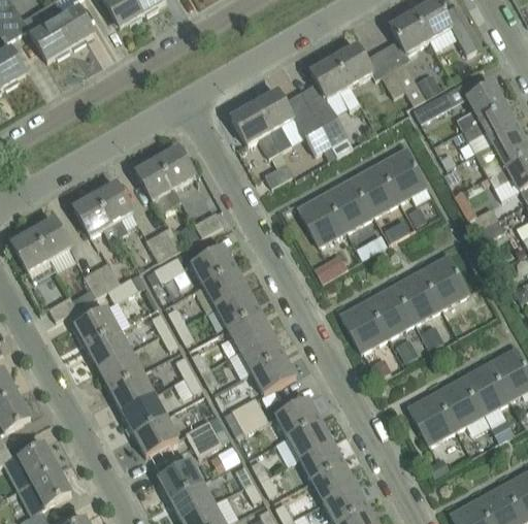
[(28,30),(32,37),(47,63),(57,57),(58,59),(69,53),(68,51),(70,48),(45,7),(24,21),(13,4),(9,6),(6,0),(0,0),(0,9),(17,37),(28,30)]
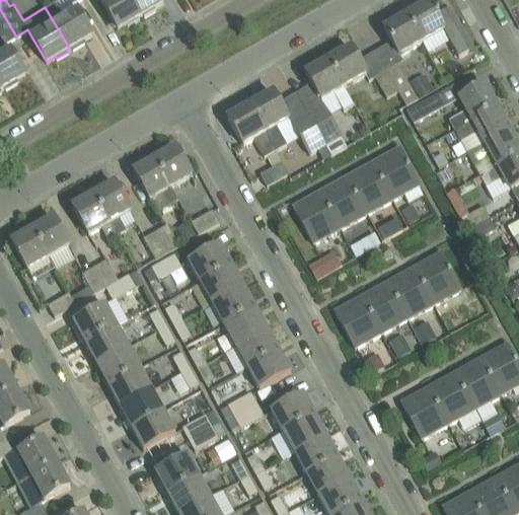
[(138,16),(141,15),(132,0),(109,0),(103,4),(118,28),(127,23),(128,25),(139,18),(138,16)]
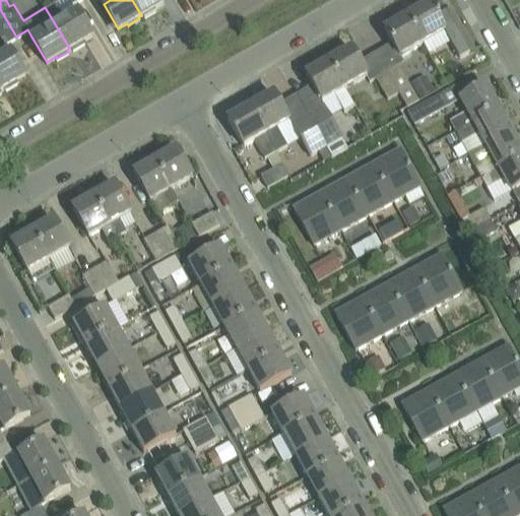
[(132,0),(141,15),(143,13),(144,15),(155,9),(154,7),(164,1),(163,0),(132,0)]
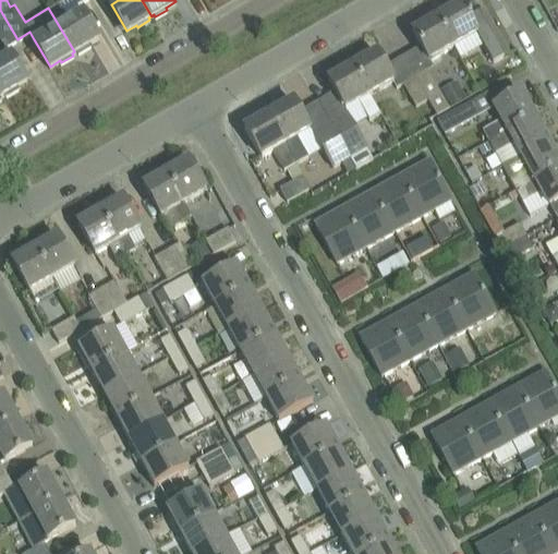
[(99,37),(95,29),(84,10),(69,19),(59,1),(48,8),(74,51),(77,50),(79,52),(91,45),(89,43),(99,37)]
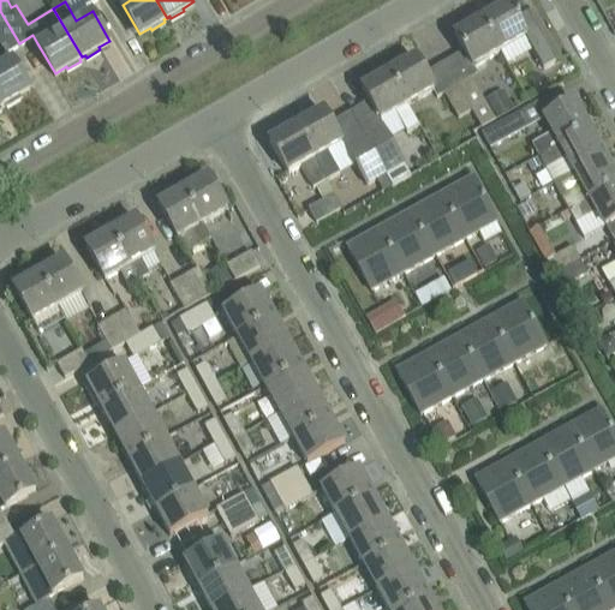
[(507,1),(481,16),(500,49),(525,35),(543,66),(561,57),(533,7),(519,16),(518,15),(517,16),(507,1)]
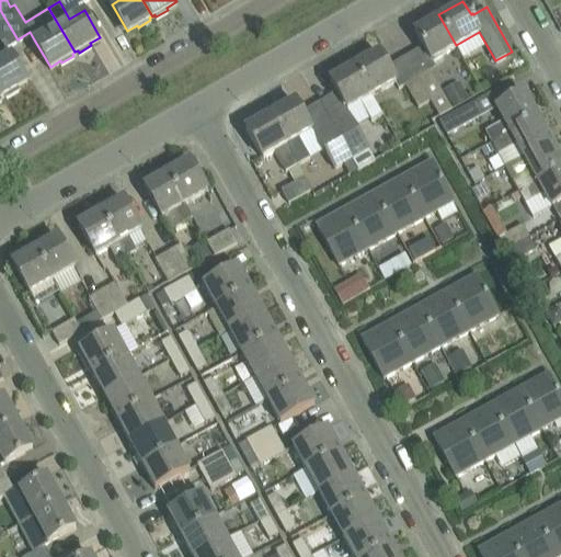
[(0,10),(0,37),(6,46),(18,40),(0,10)]
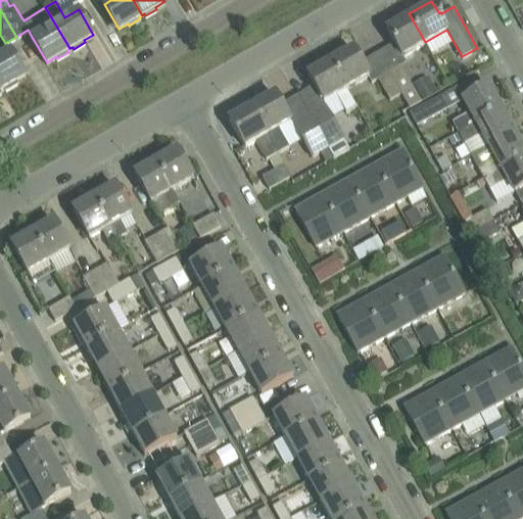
[(386,27),(402,55),(425,42),(409,13),(386,27)]
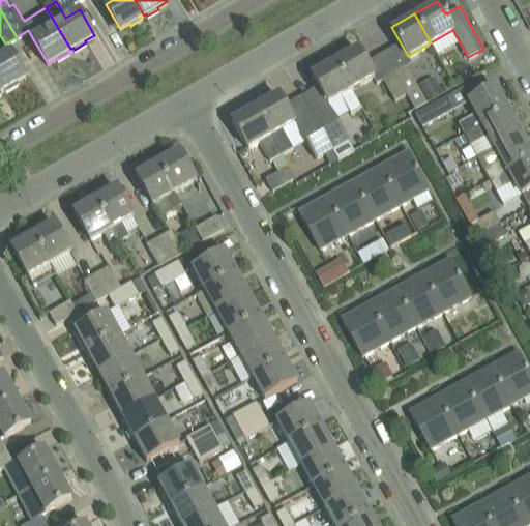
[(351,88),(374,76),(357,47),(334,60),(351,88)]
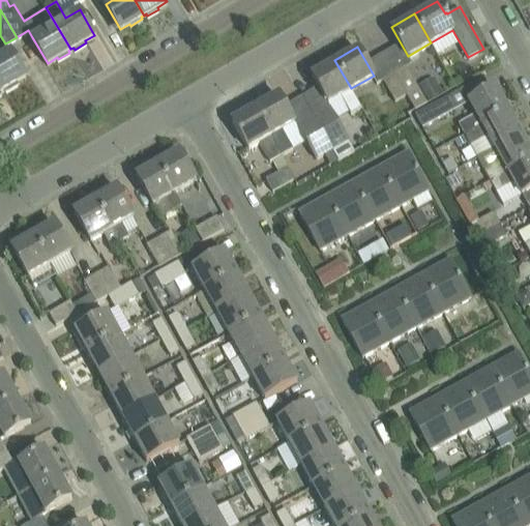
[(0,86),(2,90),(5,88),(6,90),(18,84),(17,81),(26,76),(10,50),(0,56),(0,86)]
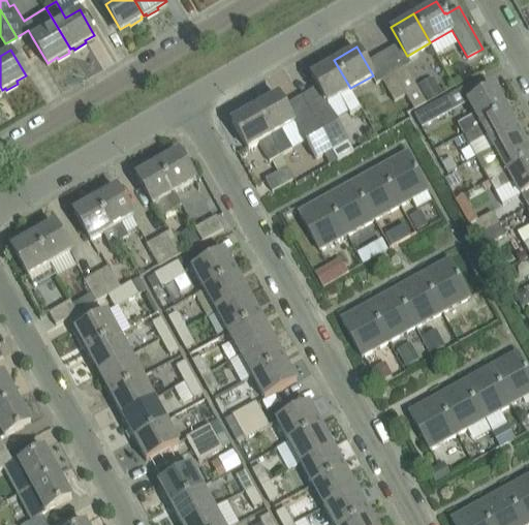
[(360,106),(349,89),(350,88),(334,60),(311,72),(328,101),(340,94),(350,113),(360,106)]
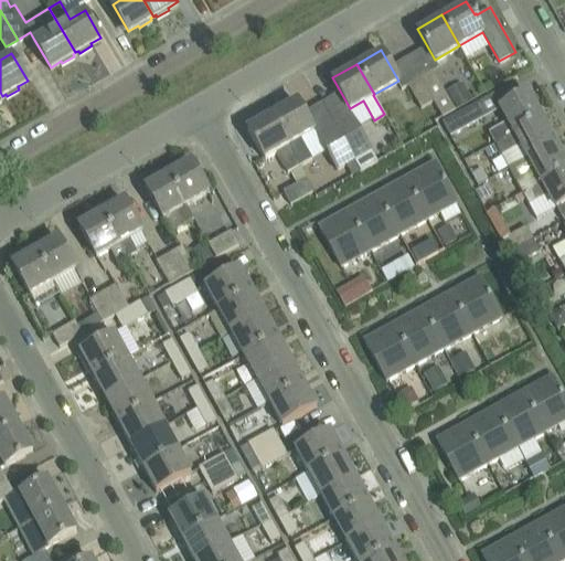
[(433,69),(420,76),(434,98),(443,115),(456,108),(433,69)]
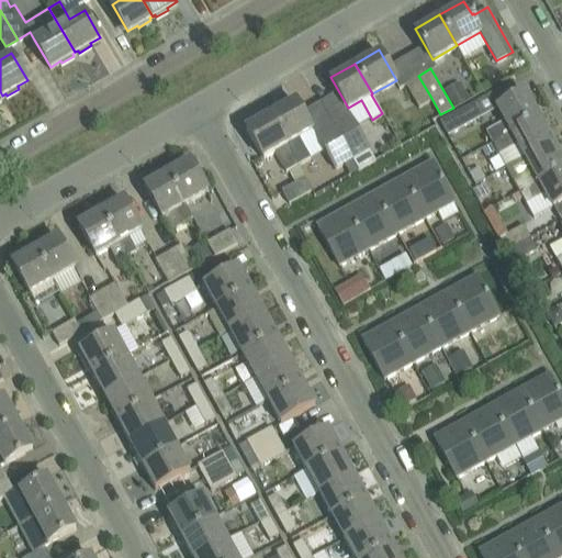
[(431,98),(418,76),(406,82),(418,105),(431,98)]
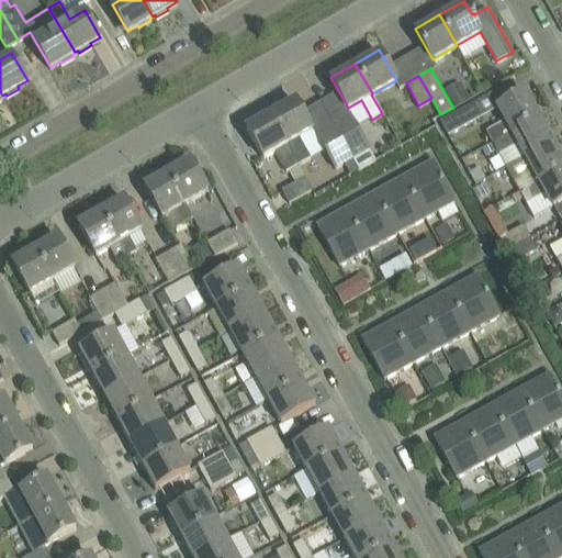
[(482,89),(482,90),(492,85),(492,84),(487,77),(479,82),(482,89)]
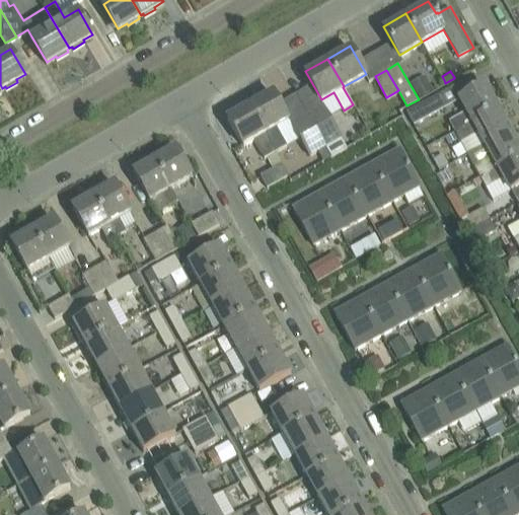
[(432,88),(424,73),(410,81),(419,96),(432,88)]
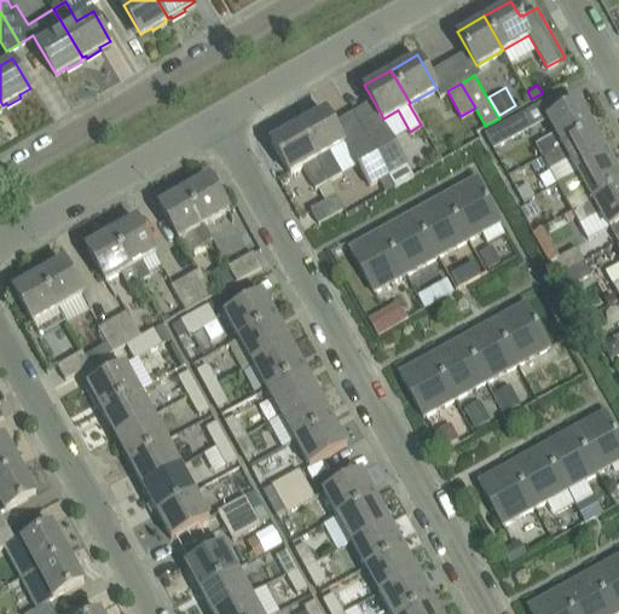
[(593,126),(578,99),(563,108),(549,116),(556,131),(536,143),(542,154),(582,131),(593,126)]
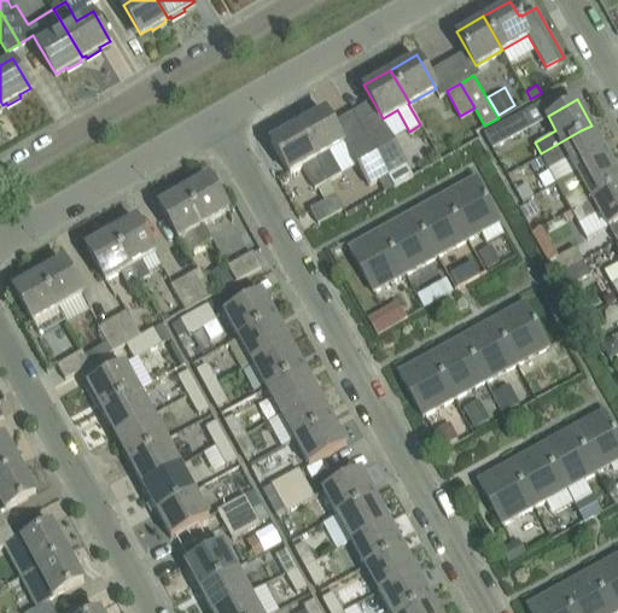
[(297,123),(303,134),(315,155),(328,179),(342,171),(328,150),(343,141),(324,107),(297,123)]
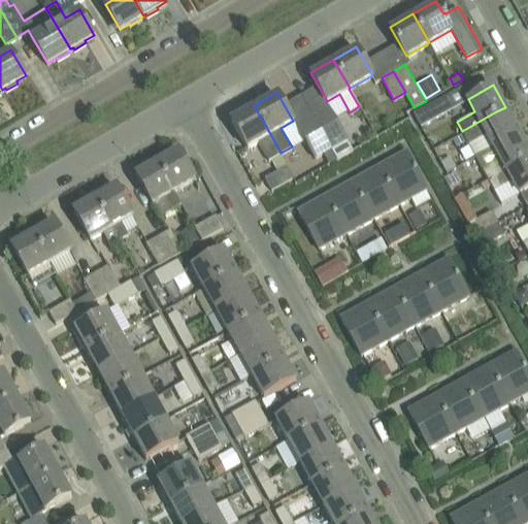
[(447,94),(414,111),(421,125),(455,106),(447,94)]
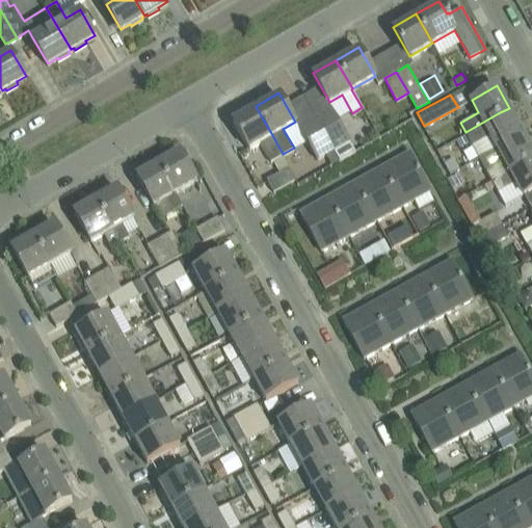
[(271,161),(274,159),(283,154),(271,133),(261,115),(256,106),(233,120),(249,148),(260,141),(271,161)]
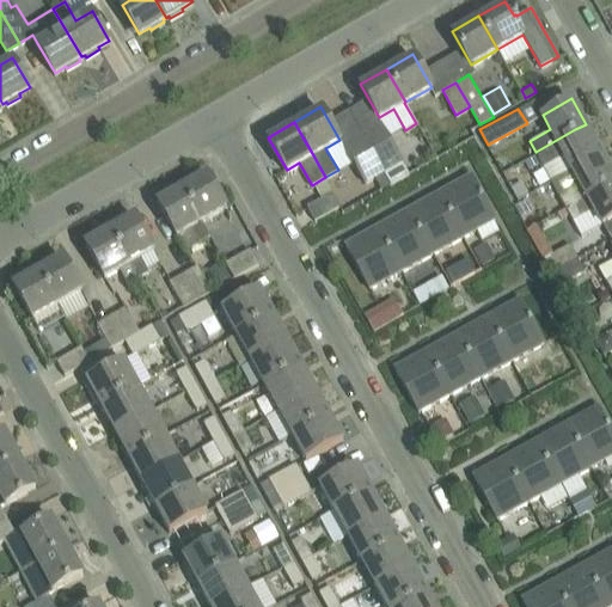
[(403,160),(381,122),(362,133),(390,182),(408,171),(401,160),(403,160)]
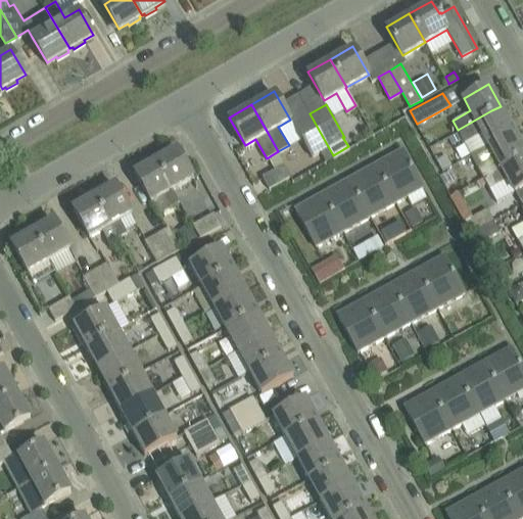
[(464,142),(470,152),(504,134),(513,129),(501,106),(491,110),(458,130),(464,142)]
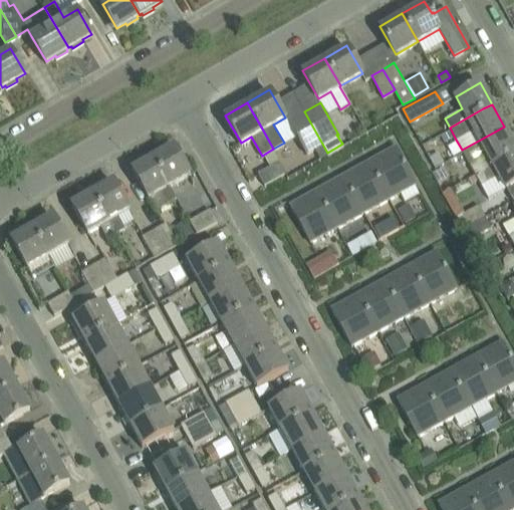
[(307,152),(314,148),(319,157),(327,153),(304,111),(289,120),(307,152)]
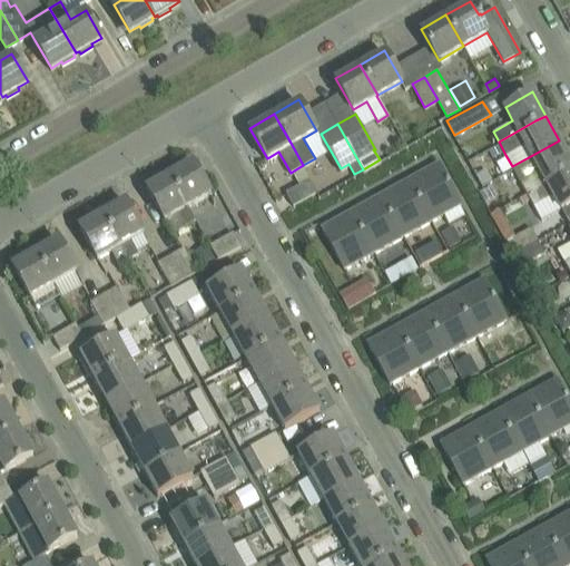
[(549,146),(512,166),(527,192),(563,172),(569,167),(569,160),(559,140),(549,146)]
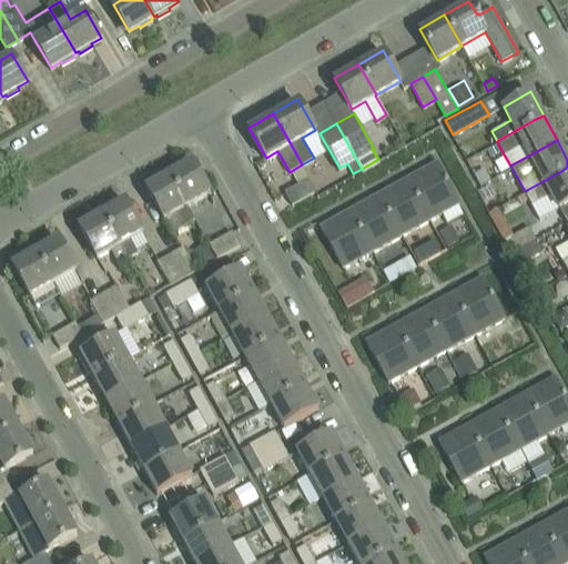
[(492,154),(500,150),(497,143),(487,148),(492,154)]
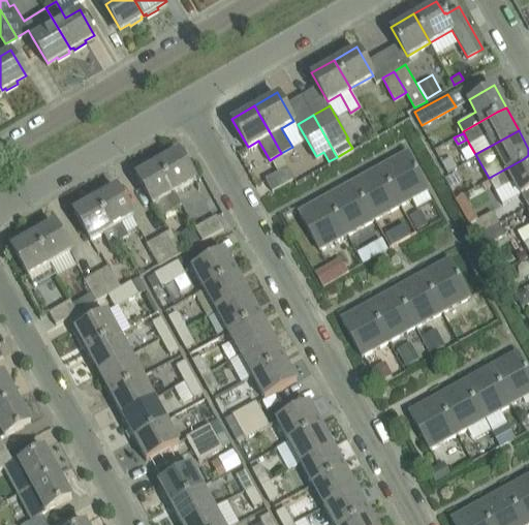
[(158,161),(162,170),(182,204),(183,203),(175,189),(195,178),(179,149),(158,161)]
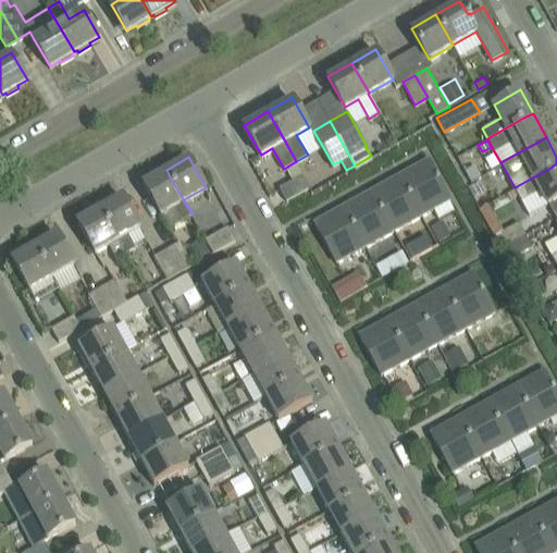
[(448,199),(450,198),(428,158),(399,174),(405,183),(422,214),(433,208),(438,218),(454,209),(448,199)]
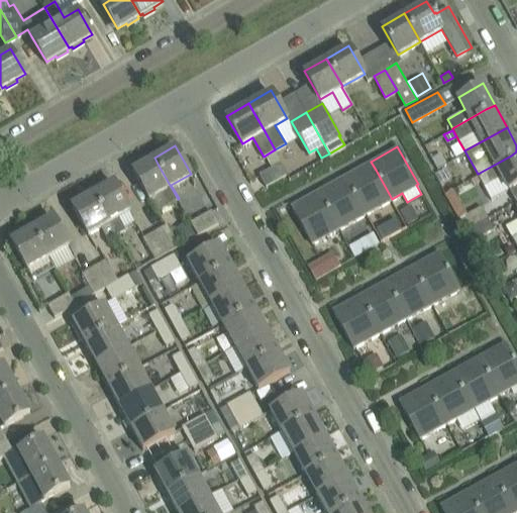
[(275,149),(267,155),(272,166),(281,161),(275,149)]
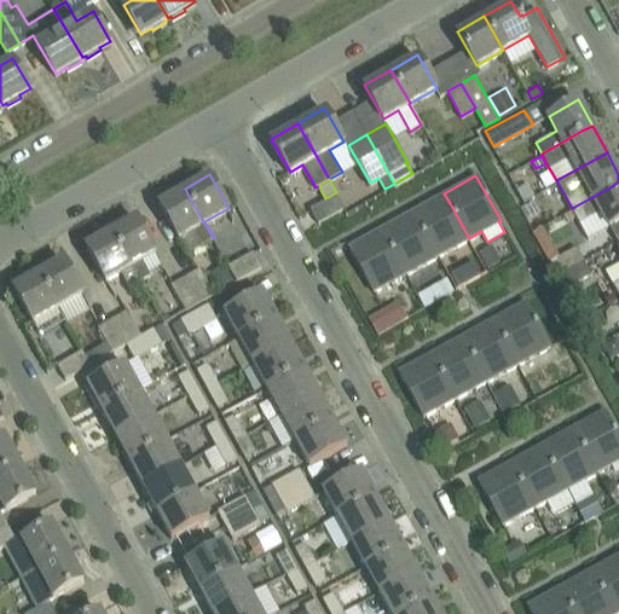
[(534,193),(527,181),(516,187),(524,200),(534,193)]
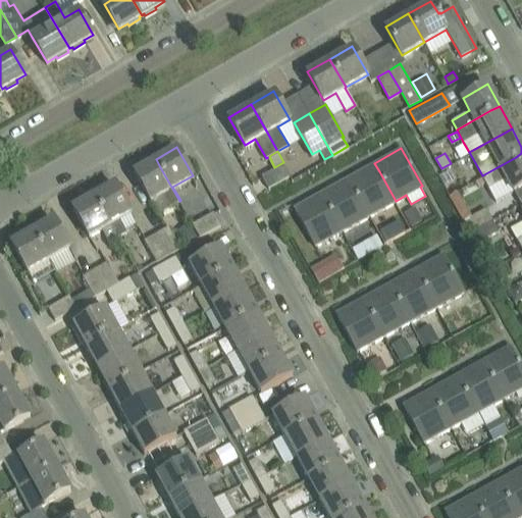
[(521,153),(516,157),(482,175),(488,187),(506,176),(513,190),(521,185),(521,153)]
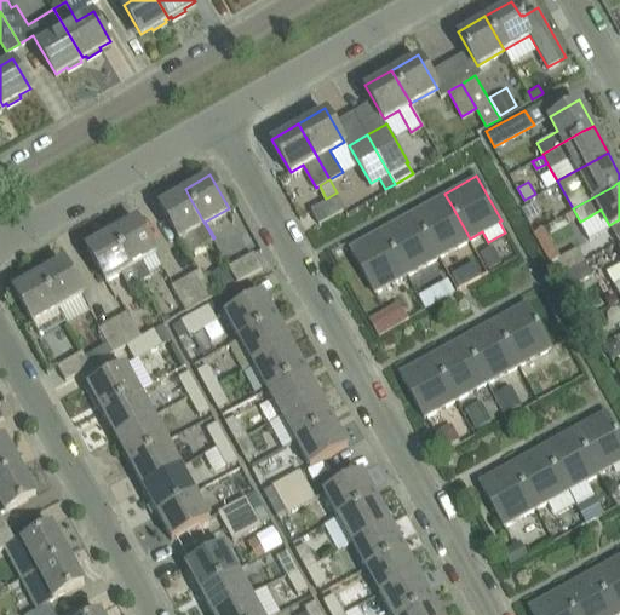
[(185,189),(160,203),(188,253),(213,239),(190,199),(185,189)]
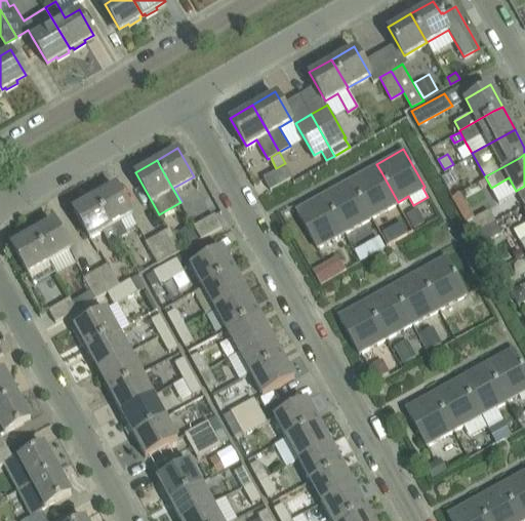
[(285,163),(276,168),(264,175),(270,188),(290,176),(291,175),(285,163)]
